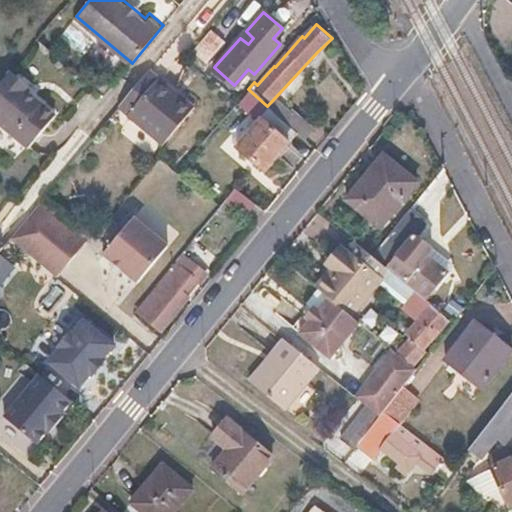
[(224,37),(210,26),(192,48),(205,59),(224,37)]
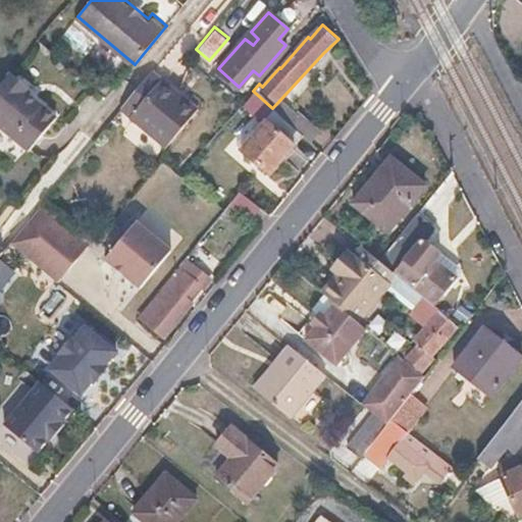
[(155,69),(143,84),(122,109),(166,145),(200,106),(155,69)]
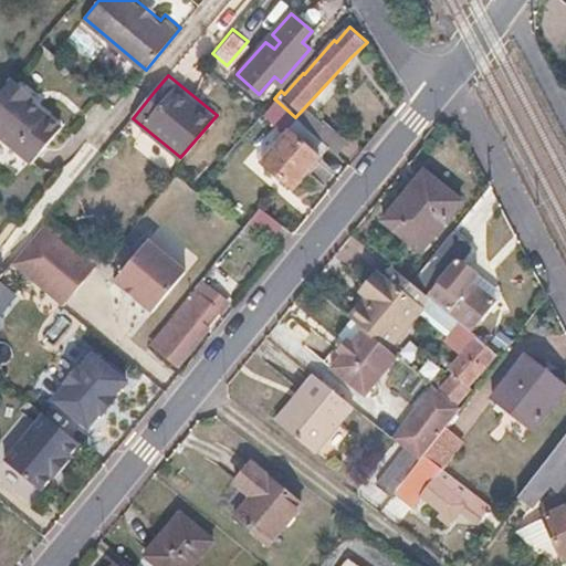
[(11,81),(0,94),(0,137),(32,164),(61,129),(28,103),(32,98),(11,81)]
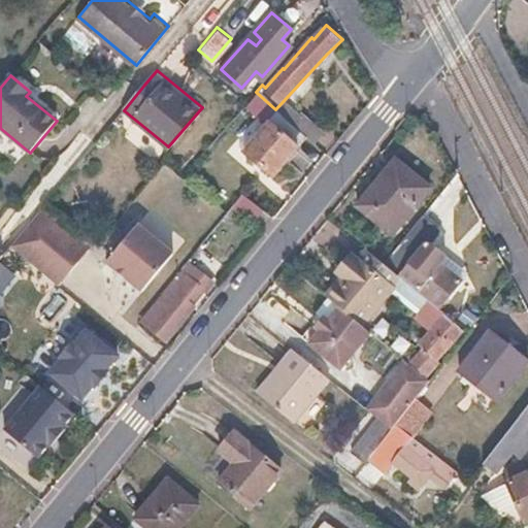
[(244,104),(267,126),(242,152),(270,176),(305,137),(293,126),(275,109),(256,92),(244,104)]
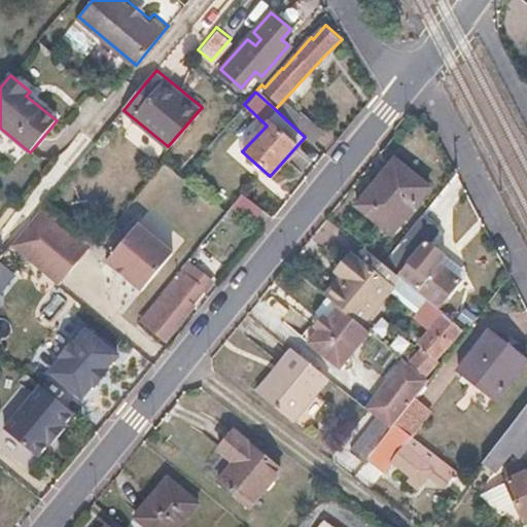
[(302,114),(292,126),(305,137),(312,144),(322,133),(302,114)]
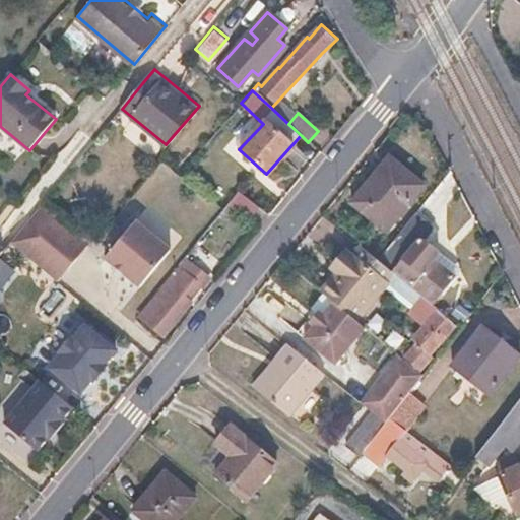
[(426,184),(388,153),(350,200),(387,231),(426,184)]
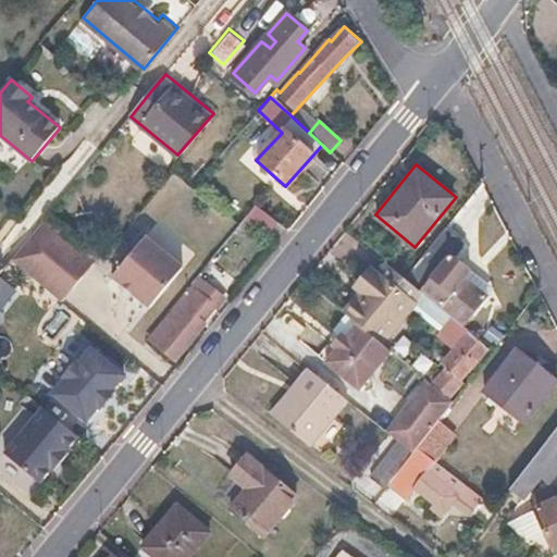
[(256,208),(246,219),(275,243),(285,231),(256,208)]
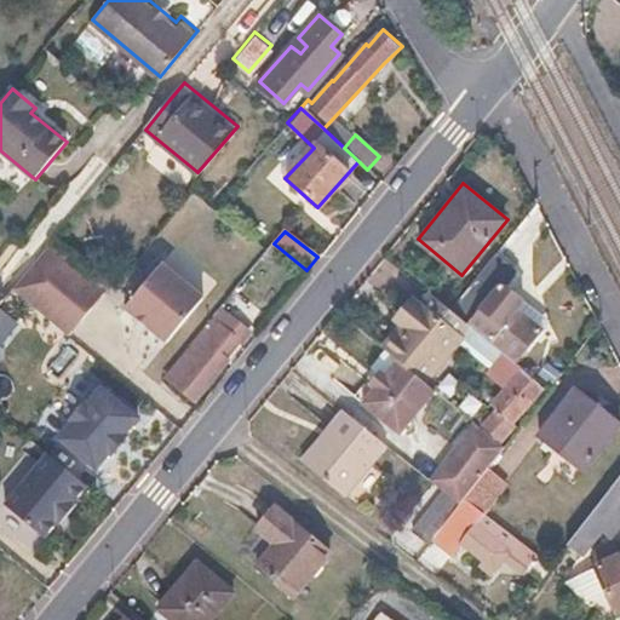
[(107,293),(50,245),(13,287),(72,336),(107,293)]
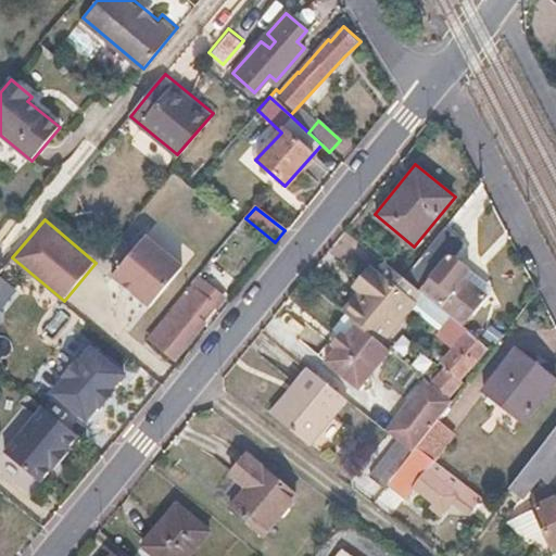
[(465,242),(445,226),(404,276),(407,279),(464,325),(488,294),(464,276),(469,268),(454,257),(465,242)]
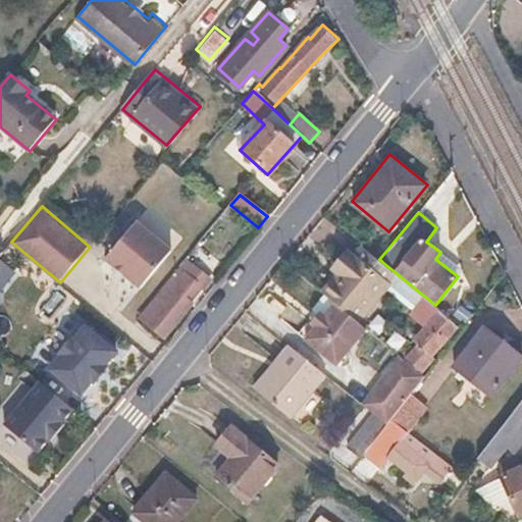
[(135,220),(104,258),(140,286),(171,250),(135,220)]
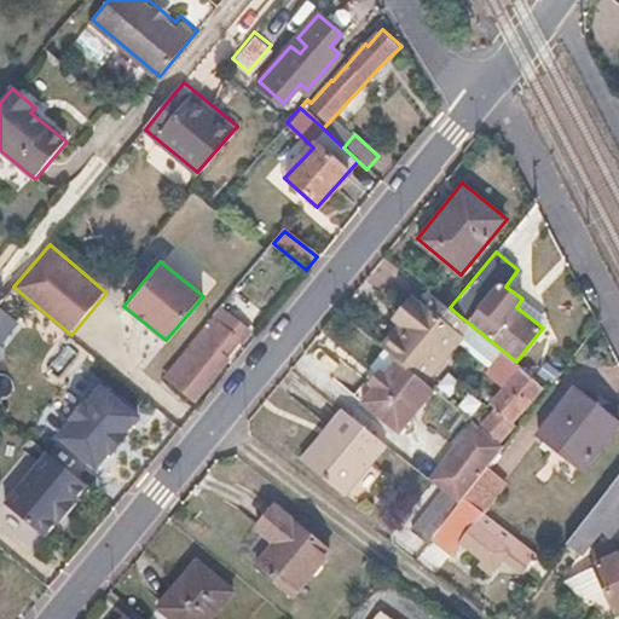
[(426,288),(415,301),(443,324),(453,311),(450,307),(426,288)]
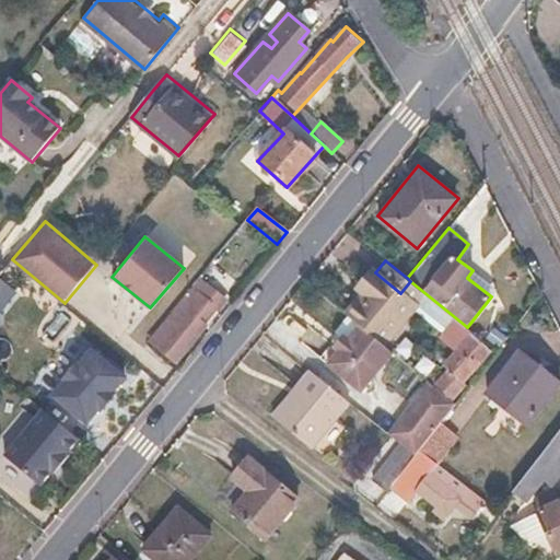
[(365,293),(359,302),(348,315),(372,335),(377,339),(409,300),(400,293),(375,272),(361,289),(365,293)]
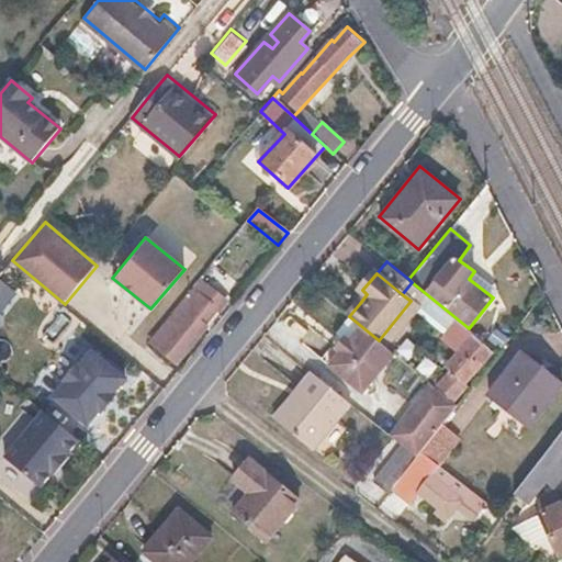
[(227,300),(203,280),(154,341),(178,361),(202,329),(200,328),(194,323),(211,302),(217,307),(220,310),(227,300)]
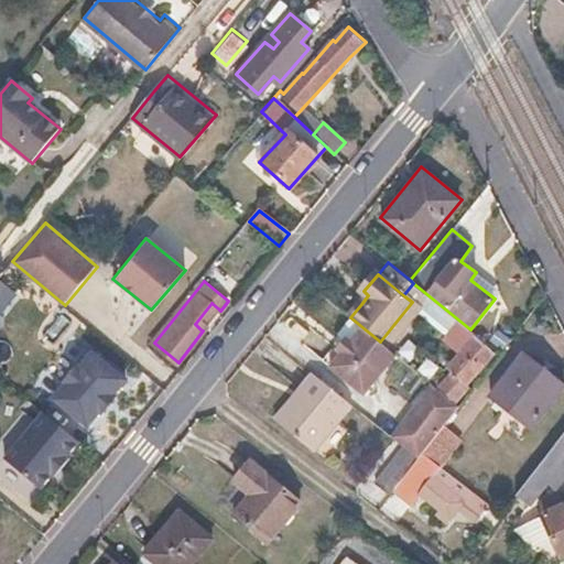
[(368,295),(364,291),(356,300),(361,304),(368,295)]
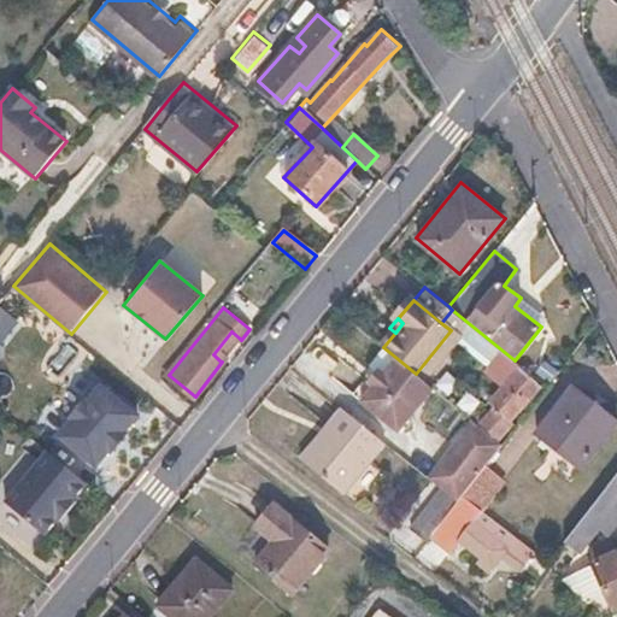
[(239,338),(231,331),(213,354),(219,360),(239,338)]
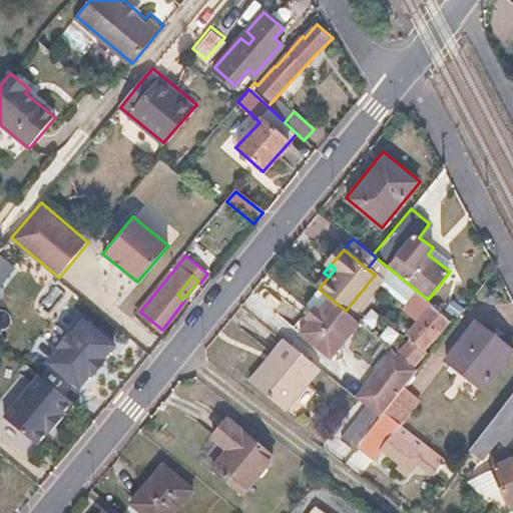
[(451,319),(430,301),(409,327),(430,344),(451,319)]
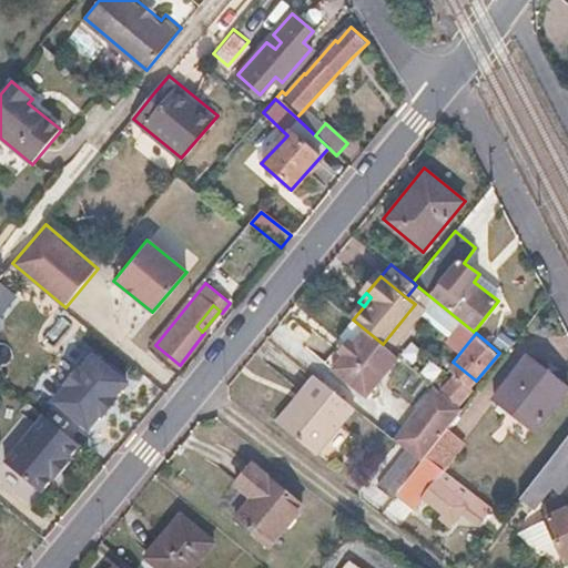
[(354,359),(357,363),(347,376),(382,403),(411,366),(383,344),(377,340),(367,352),(363,347),(354,359)]
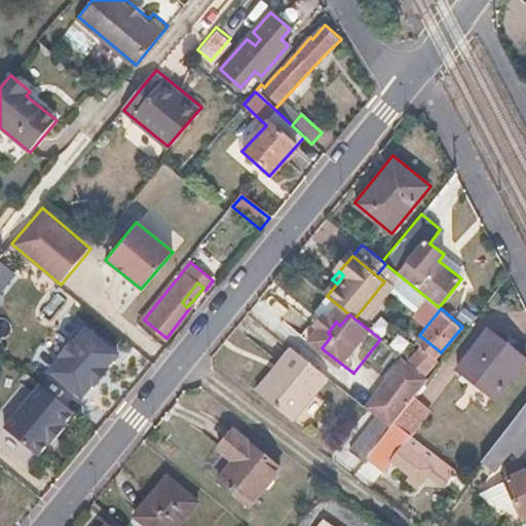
[(50,372),(82,398),(94,383),(96,385),(108,369),(106,367),(117,353),(86,328),(75,342),(73,340),(60,357),(62,358),(50,372)]
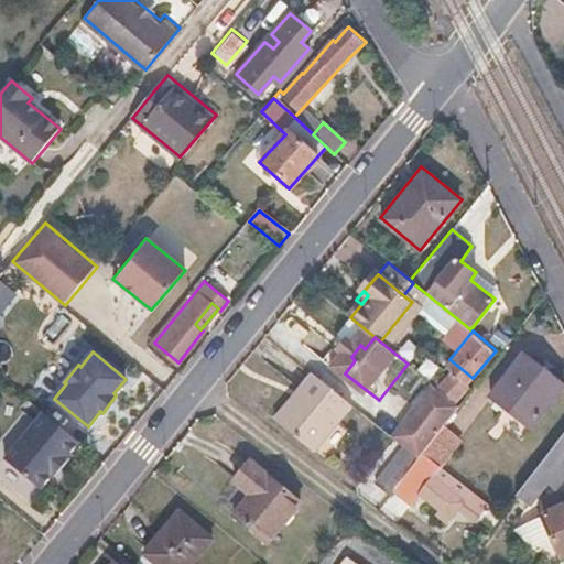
[(553,396),(512,364),(490,394),(530,425),(553,396)]
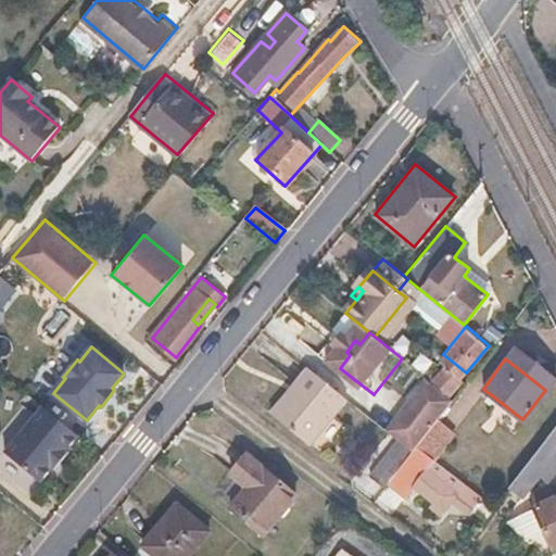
[(293,383),(298,388),(275,416),(310,443),(346,397),(307,366),(293,383)]
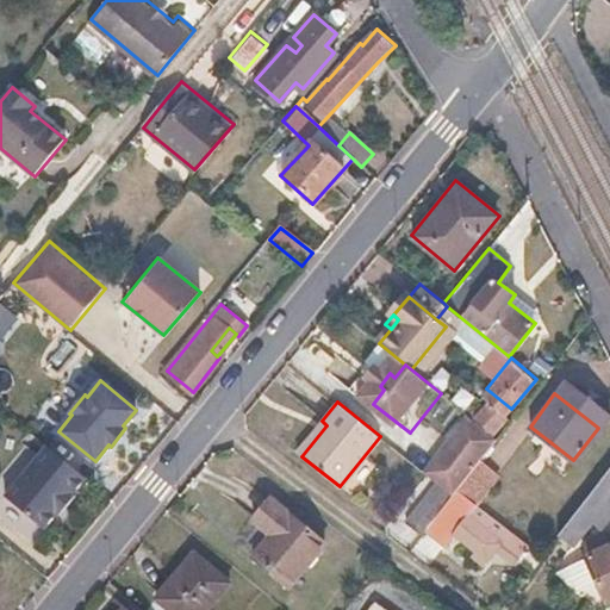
[(497,437),(467,414),(423,471),(437,483),(453,495),(456,490),(491,446),(497,437)]
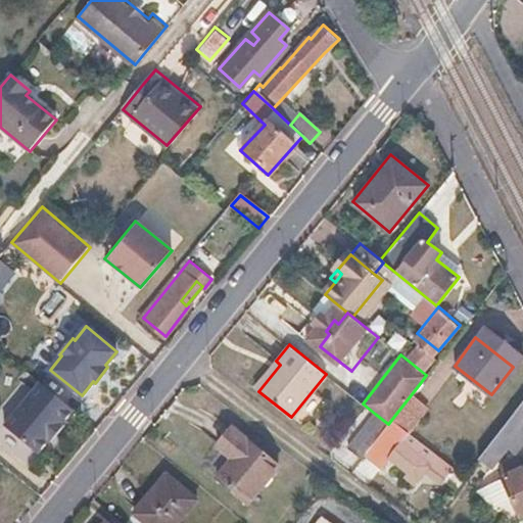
[(280,365),(276,361),(254,387),(258,391),(280,365)]
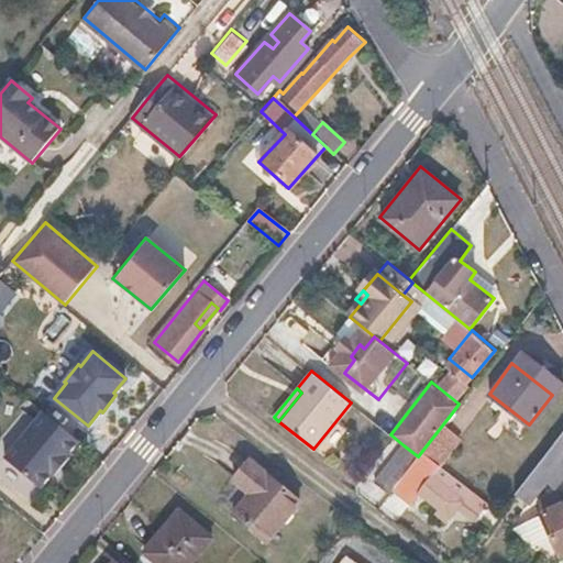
[(484,400),(471,389),(459,404),(453,411),(467,422),(484,400)]
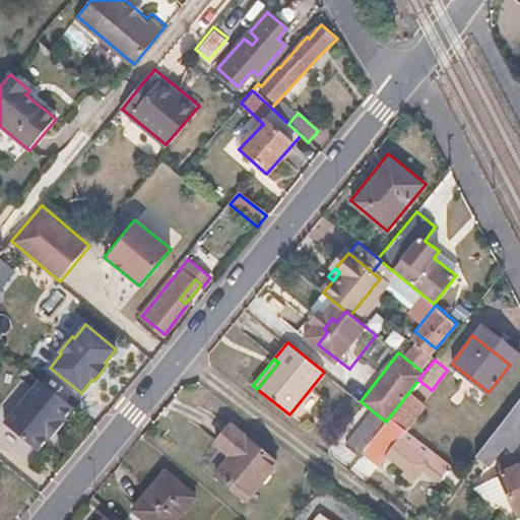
[(41,379),(4,423),(38,450),(50,436),(52,438),(64,421),(62,420),(74,406),(67,400),(41,379)]
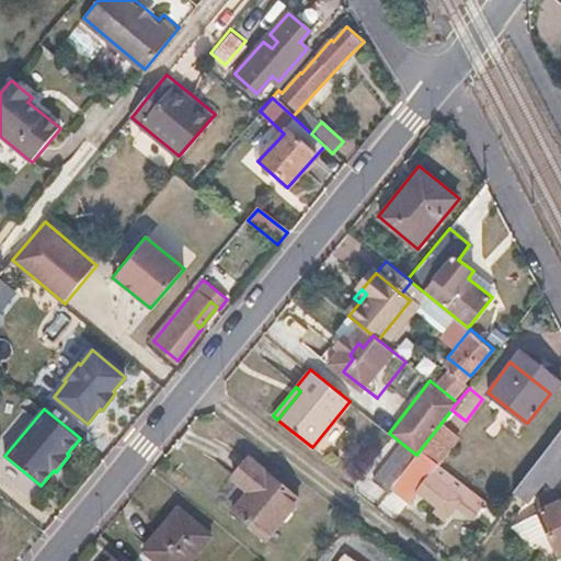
[(560,481),(560,430),(506,501),(521,513),(538,490),(545,494),(553,484),(557,488),(560,481)]
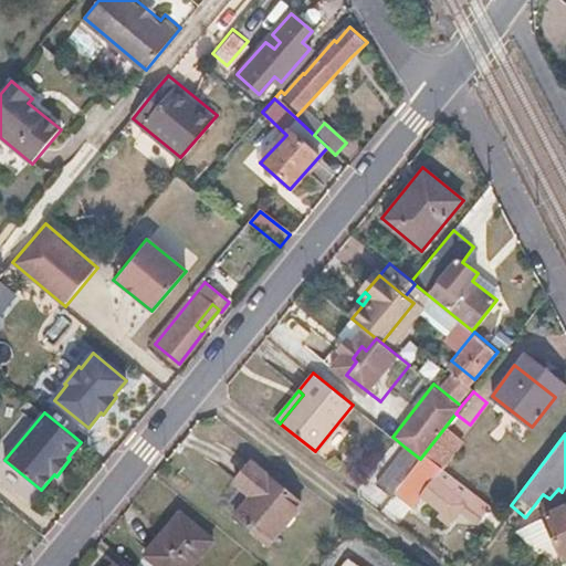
[(420,459),(406,448),(377,484),(391,495),(395,492),(420,459)]
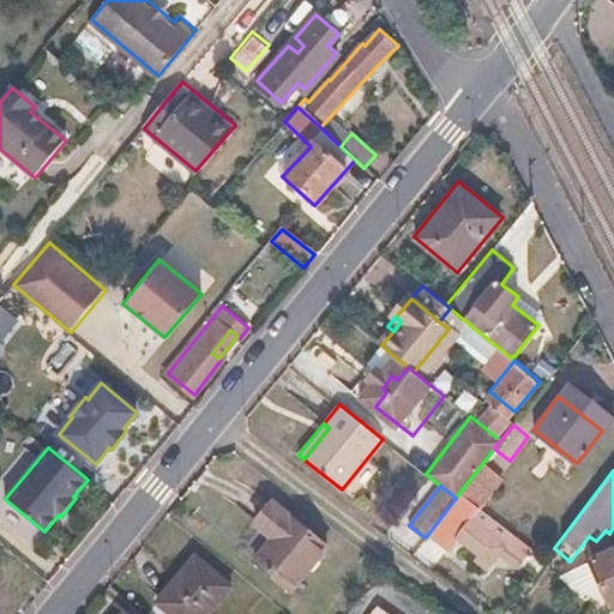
[(459,493),(456,498),(428,534),(449,549),(458,536),(492,561),(505,543),(525,558),(533,547),(459,493)]
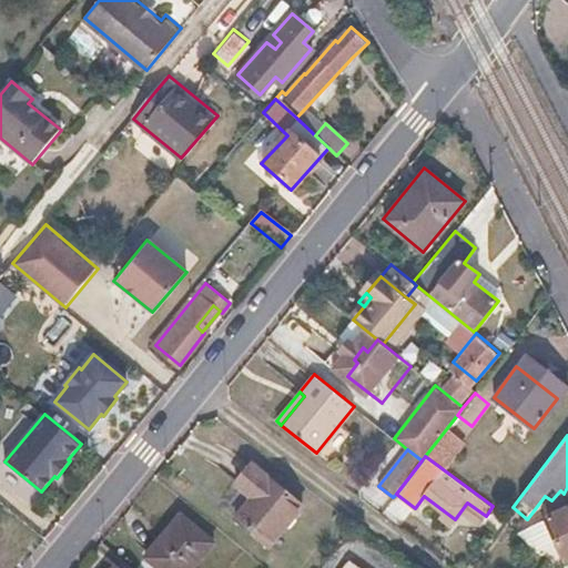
[(239,486),(255,499),(240,519),(273,546),(303,506),(254,467),(239,486)]
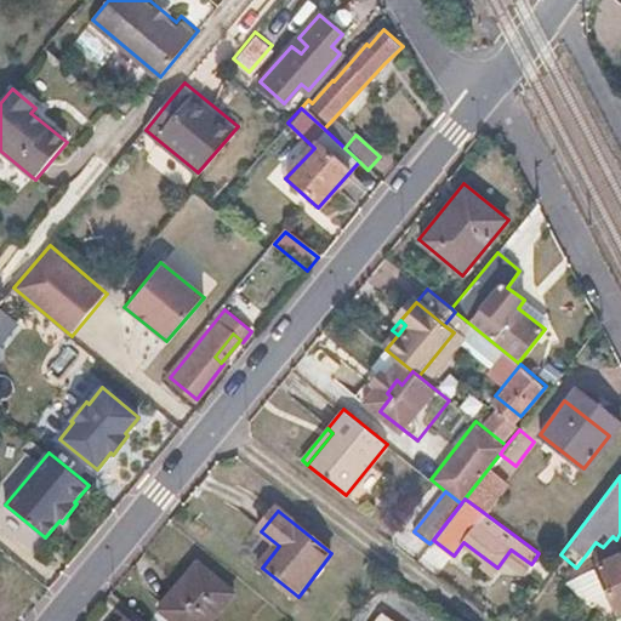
[(210,620),(234,592),(197,562),(160,608),(175,620),(210,620)]
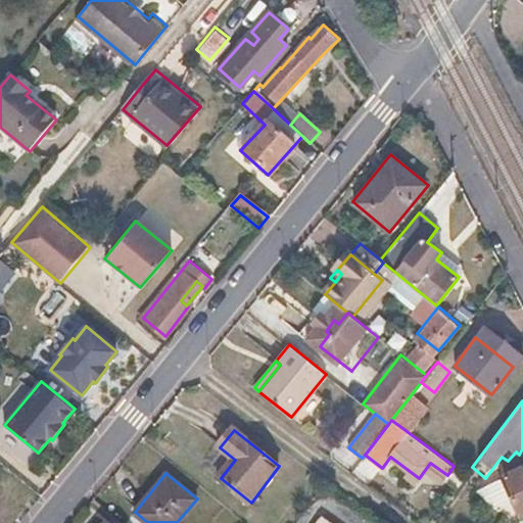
[(510,493),(505,489),(496,501),(503,505),(501,509),(508,514),(507,517),(515,522),(522,522),(522,474),(522,475),(510,493)]
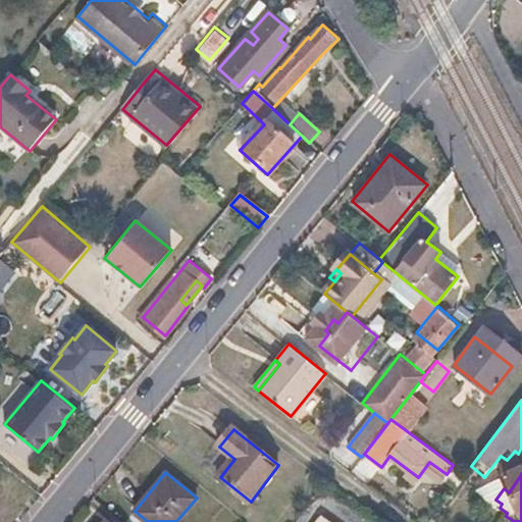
[(125,521),(113,513),(105,521),(125,521)]
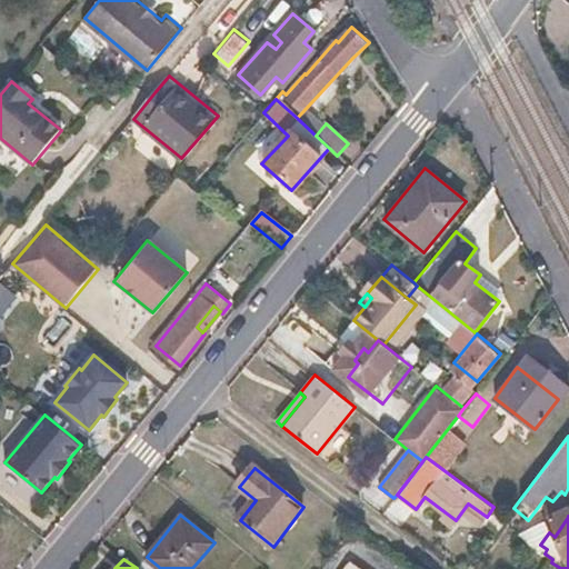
[(360,568),(347,559),(339,568),(360,568)]
